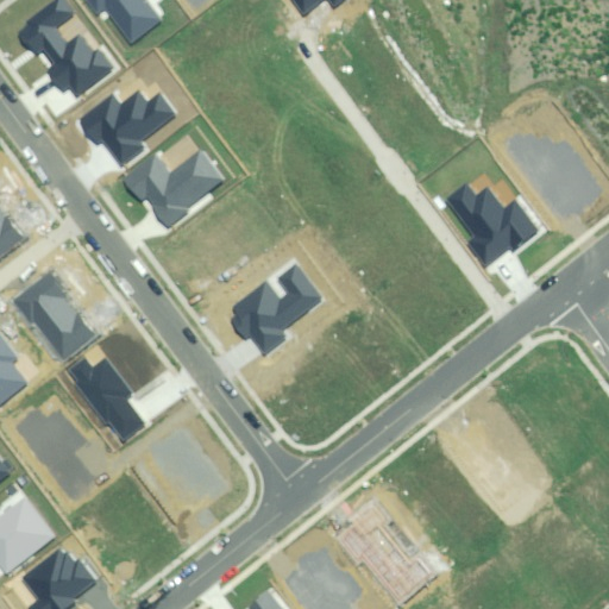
[(30,24),(18,33),(36,56),(43,50),(55,66),(48,70),(63,90),(69,86),(79,96),(112,69),(98,50),(94,54),(80,36),(68,44),(55,30),(74,14),(61,0),(56,0),(29,23),(30,24)]
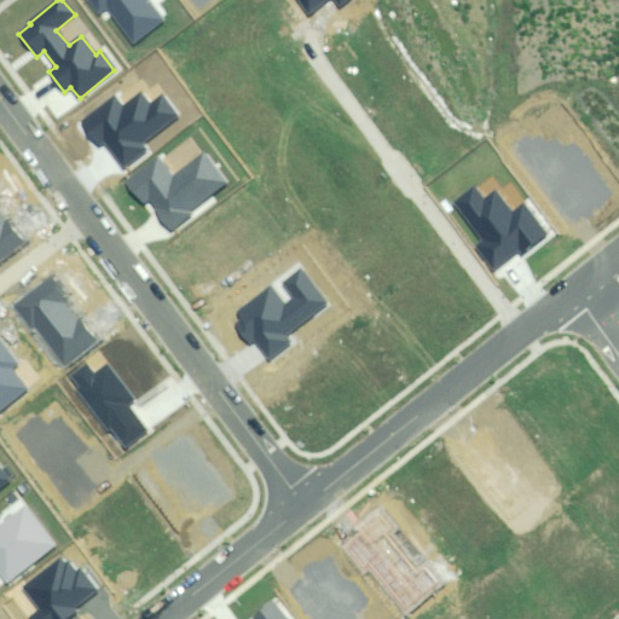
[(90,0),(100,12),(105,7),(134,45),(166,21),(149,0),(90,0)]
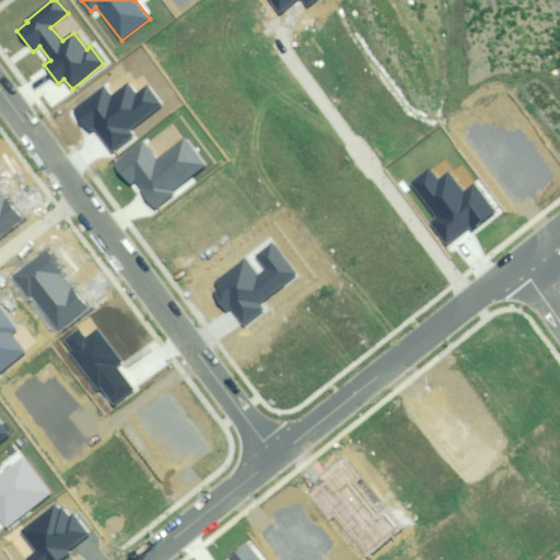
[(272,0),(281,11),(295,0),(303,0),(308,7),(317,0),(272,0)]
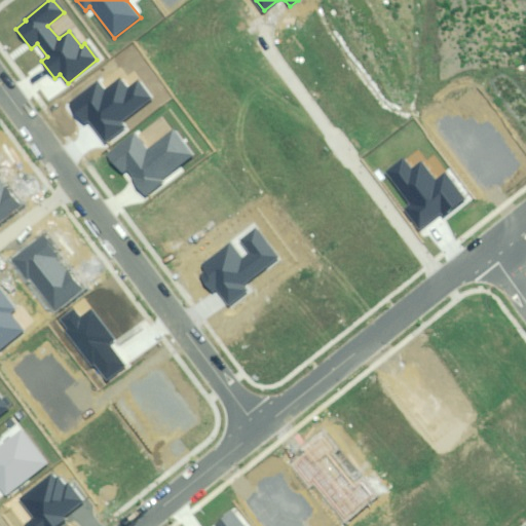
[(97,82),(69,105),(84,123),(87,121),(105,143),(124,127),(120,121),(149,99),(137,83),(128,89),(121,80),(105,94),(97,82)]
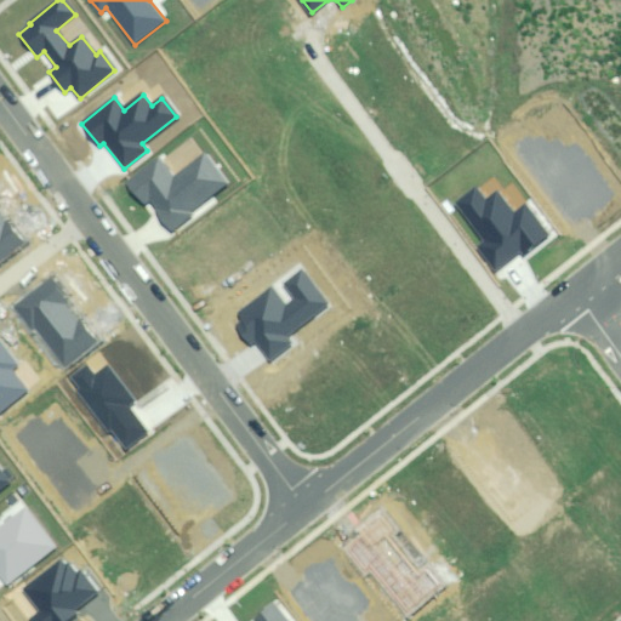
[(159,158),(126,183),(143,204),(147,200),(172,232),(192,216),(191,214),(226,186),(203,155),(175,177),(159,158)]
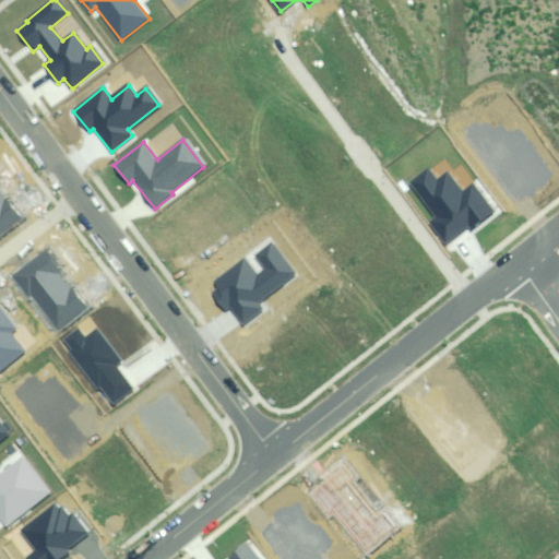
[(464,193),(448,173),(437,181),(428,169),(411,183),(438,217),(430,223),(449,246),(492,212),(472,187),(464,193)]
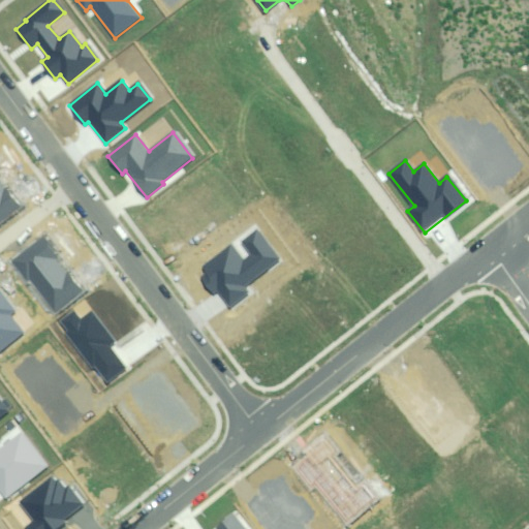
[(0,227),(22,211),(6,191),(4,192),(0,186),(0,227)]
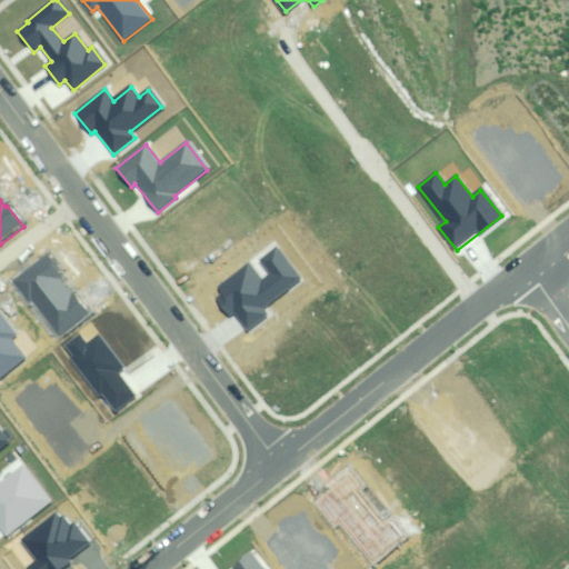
[(235,311),(249,329),(267,315),(262,309),(300,279),(276,247),(260,259),(271,275),(262,281),(249,265),(217,289),(223,296),(217,300),(229,316),(235,311)]
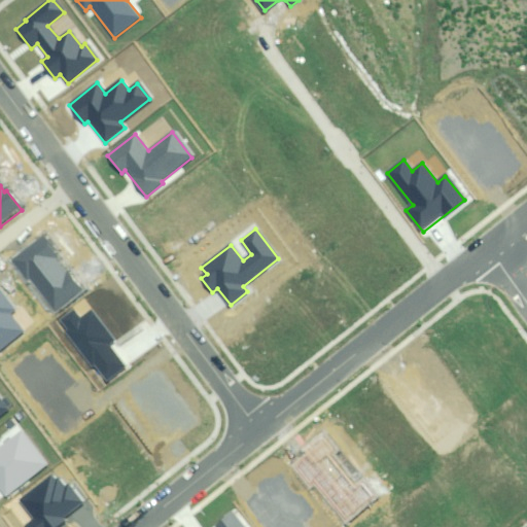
[(42,236),(11,259),(27,279),(30,277),(58,312),(84,291),(69,272),(67,273),(54,256),(57,253),(42,236)]
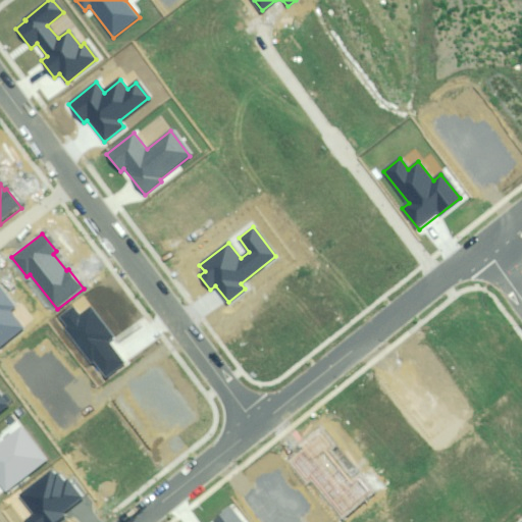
[(0,348),(0,349),(23,330),(9,312),(14,308),(0,290),(0,348)]
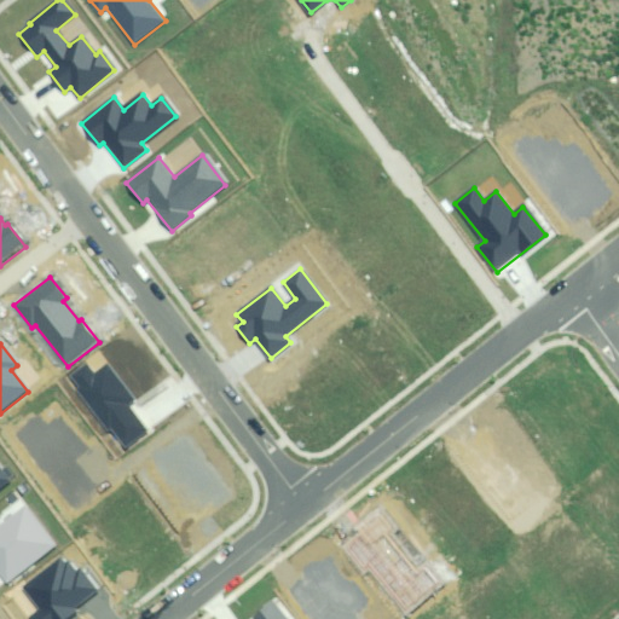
[(86,366),(70,379),(81,392),(79,393),(109,432),(111,431),(126,449),(146,433),(125,406),(133,400),(105,366),(93,376),(86,366)]
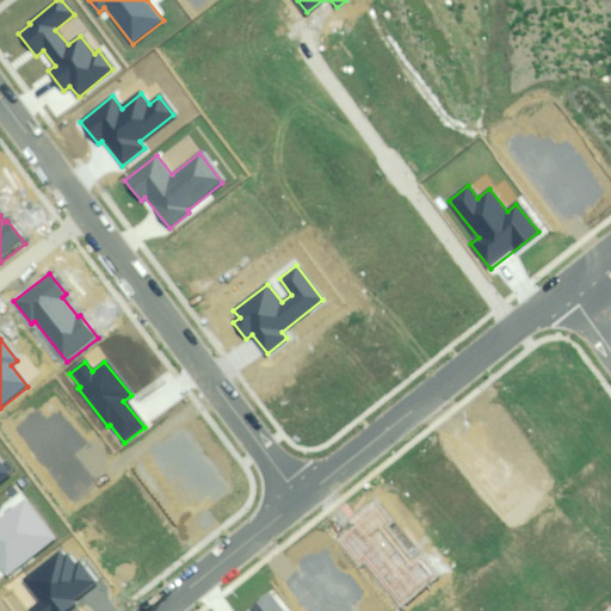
[(41,412),(19,429),(74,499),(96,482),(73,454),(86,443),(60,411),(47,420),(41,412)]
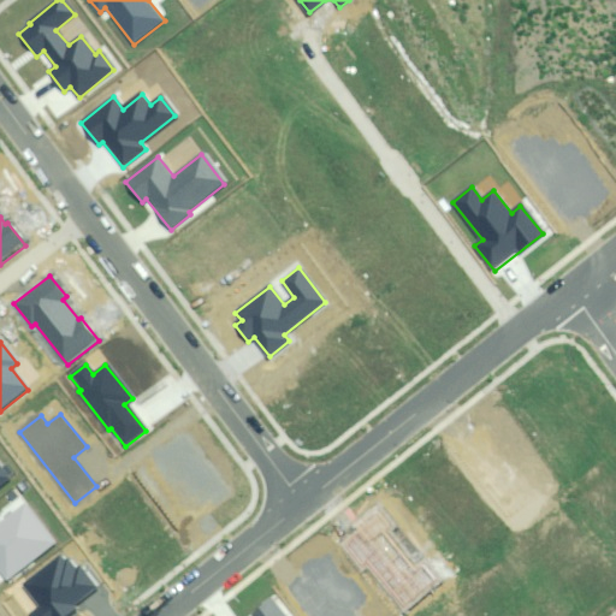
[(182,431),(153,454),(200,514),(230,491),(182,431)]
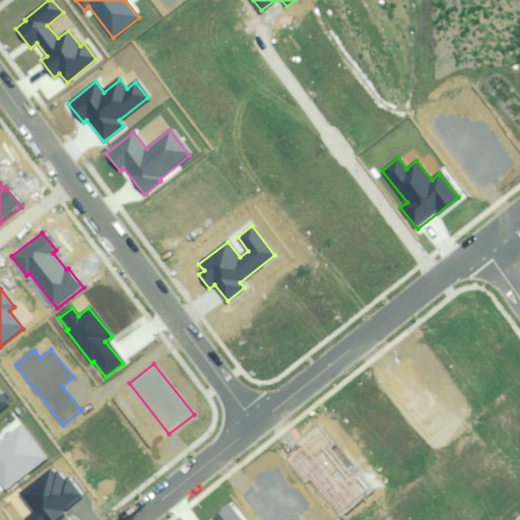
[(0,482),(6,490),(47,458),(19,425),(0,439),(0,482)]
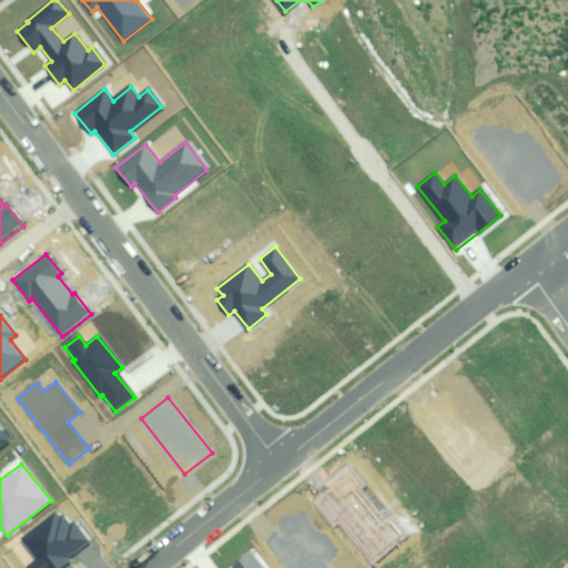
[(405,539),(348,468),(311,498),(334,527),(340,524),(373,566),(405,539)]
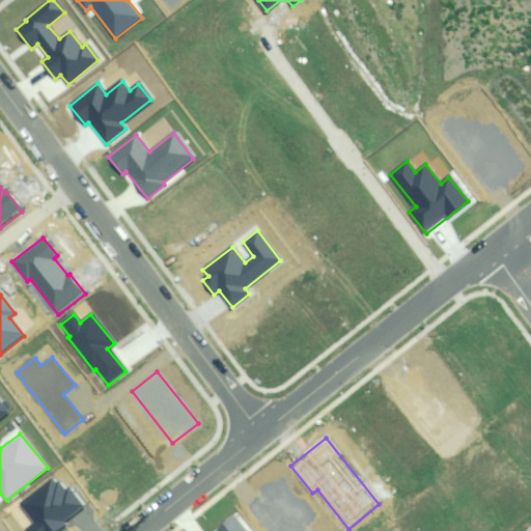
[(36,522),(27,530),(59,530),(67,525),(64,522),(83,508),(67,488),(64,492),(58,484),(56,486),(51,480),(22,503),(36,522)]
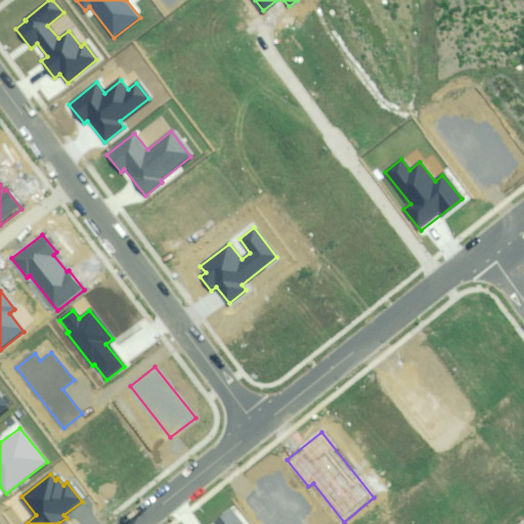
[(241,523),(228,508),(213,520),(216,523),(241,523)]
